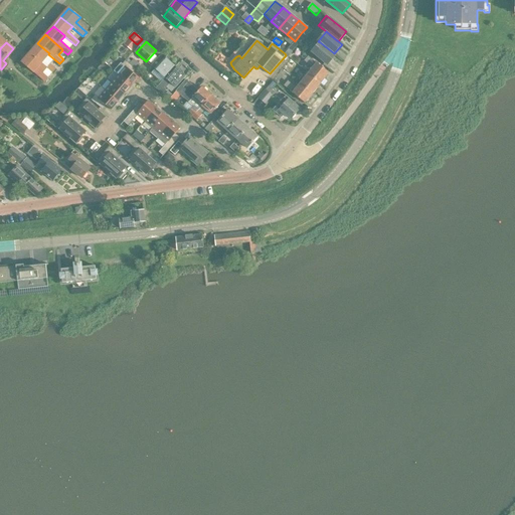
[(320,42),(312,51),(328,64),(336,54),(334,53),(320,42)]
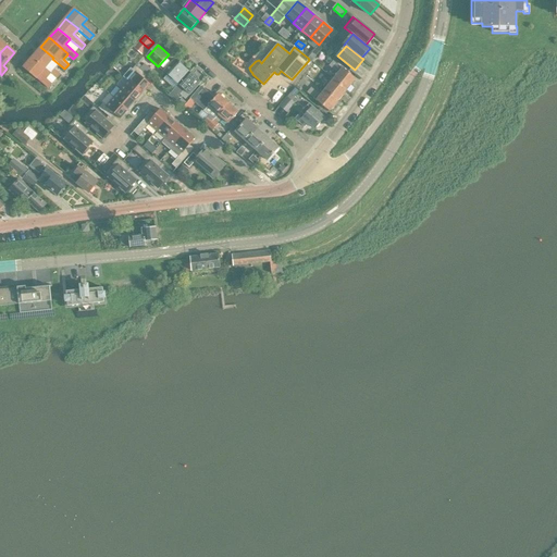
[(45,67),(52,59),(53,58),(40,47),(33,57),(45,67)]
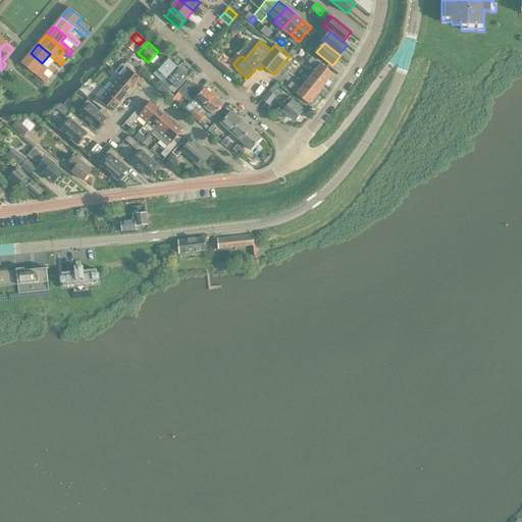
[(290,56),(292,58),(297,53),(293,49),(289,54),(290,56)]
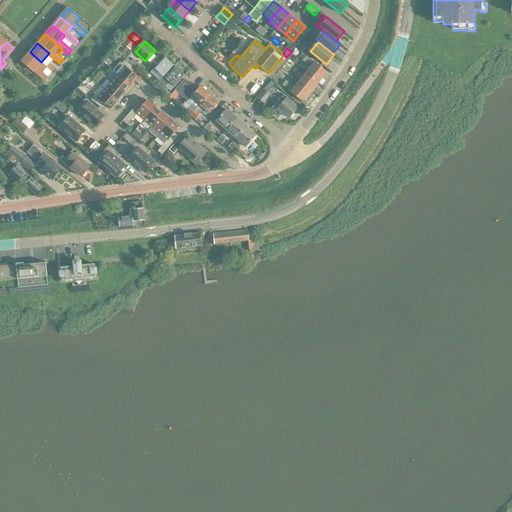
[(41,62),(30,52),(22,61),(33,71),(44,81),(48,76),(43,72),(47,67),(41,62)]
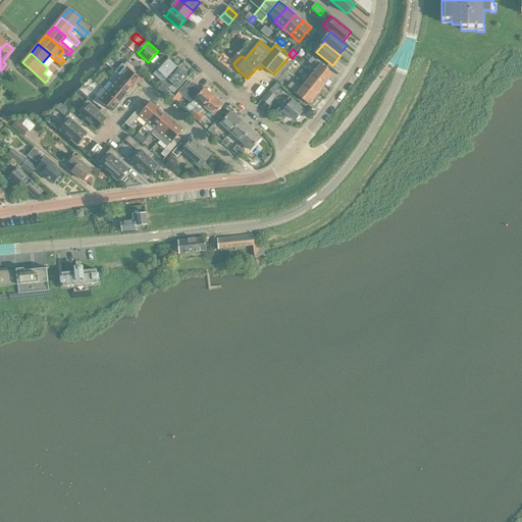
[(162,56),(153,66),(157,70),(153,73),(163,83),(164,84),(178,67),(177,67),(170,61),(174,56),(171,54),(167,58),(166,59),(162,56)]
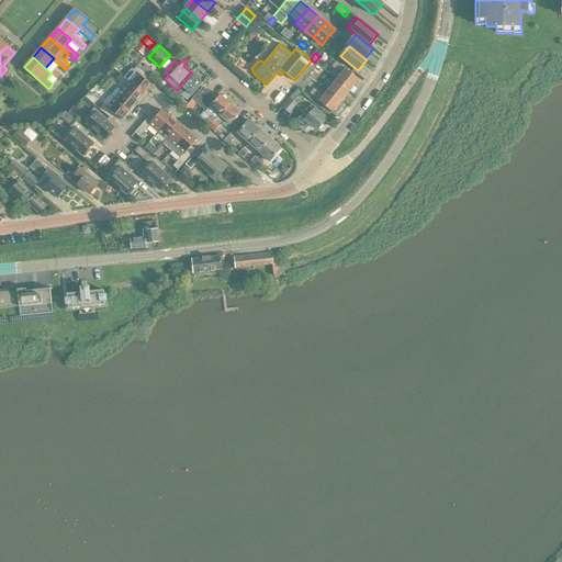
[(344,67),(337,62),(334,66),(343,74),(337,79),(337,80),(350,90),(359,79),(344,67)]
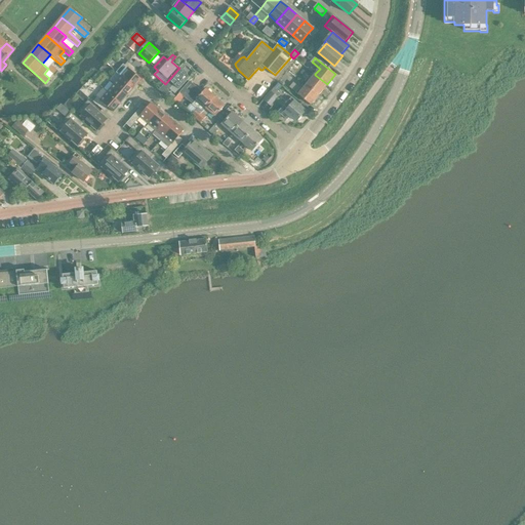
[(123,64),(116,73),(121,77),(134,88),(142,80),(135,75),(138,71),(128,62),(125,66),(123,64)]
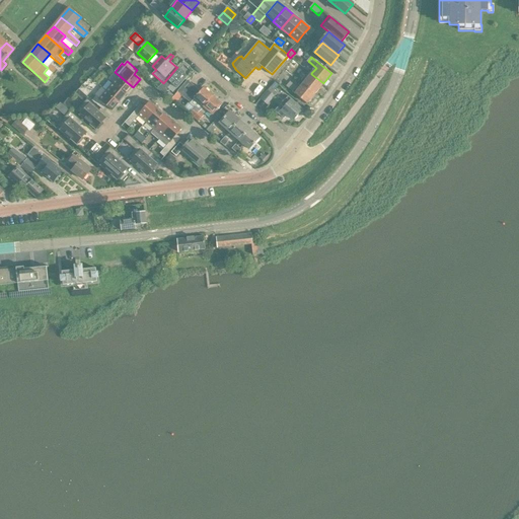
[(157,88),(157,89),(164,95),(164,94),(168,90),(166,89),(171,83),(177,88),(188,76),(179,69),(183,65),(181,63),(180,63),(176,67),(177,67),(163,83),(162,82),(157,88)]
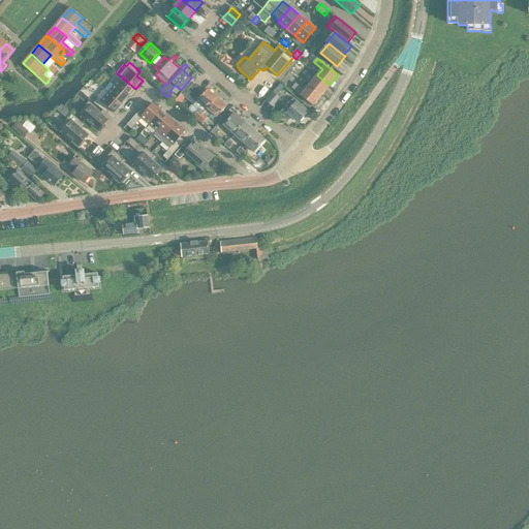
[(49,69),(54,74),(58,70),(52,65),(49,69)]
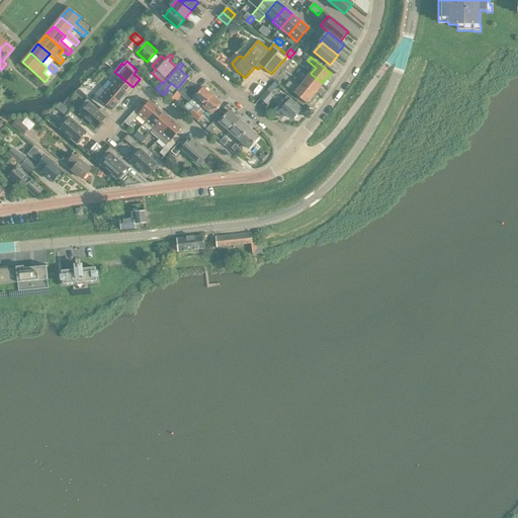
[(311,74),(311,73),(310,72),(306,76),(308,77),(303,83),(315,93),(323,83),(311,74)]
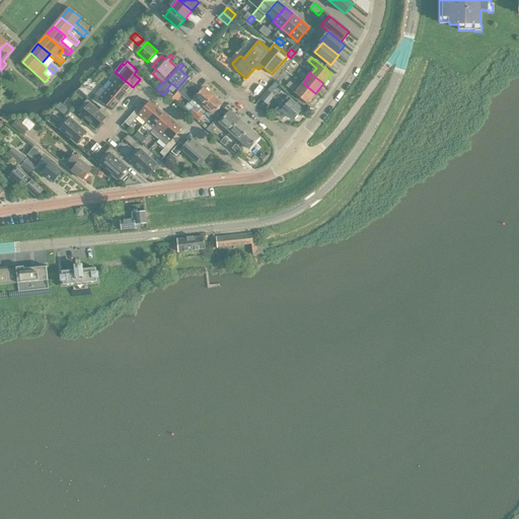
[(126,95),(133,87),(120,76),(113,84),(126,95)]
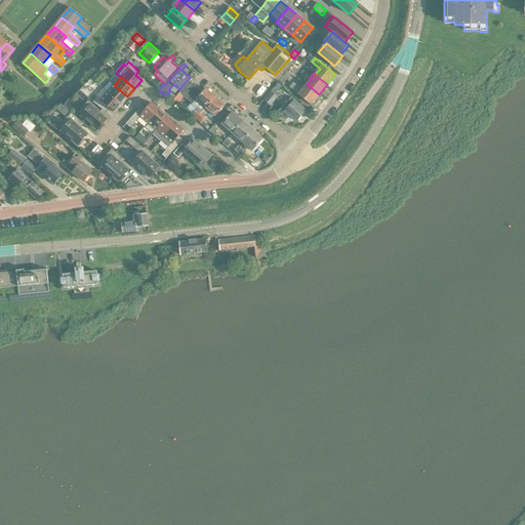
[(215,97),(206,88),(203,91),(190,81),(179,93),(184,96),(193,104),(192,105),(197,109),(192,115),(196,119),(215,97)]
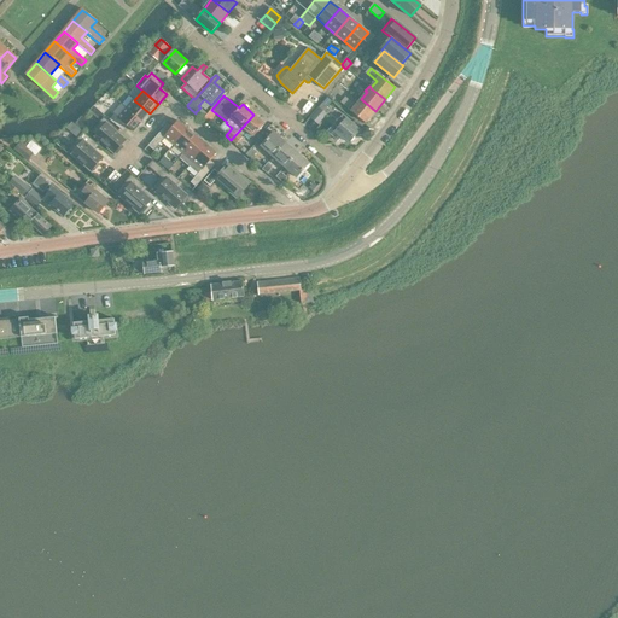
[(343,103),(342,103),(351,111),(366,123),(375,111),(361,99),(356,105),(347,98),(343,103)]
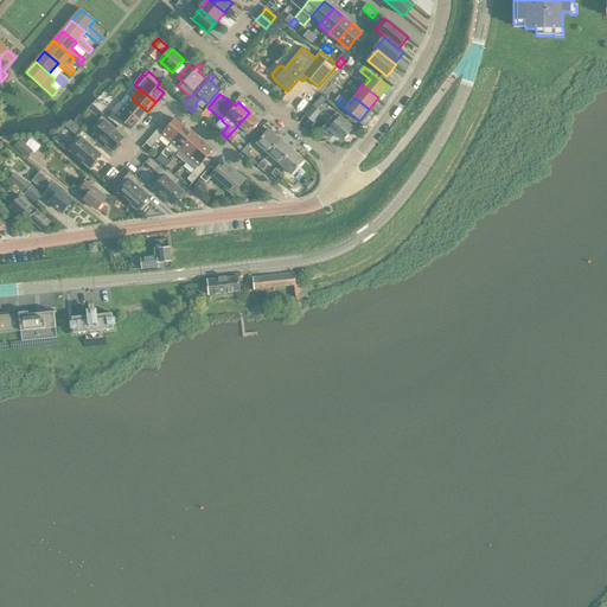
[(140,121),(147,112),(132,98),(123,107),(140,121)]
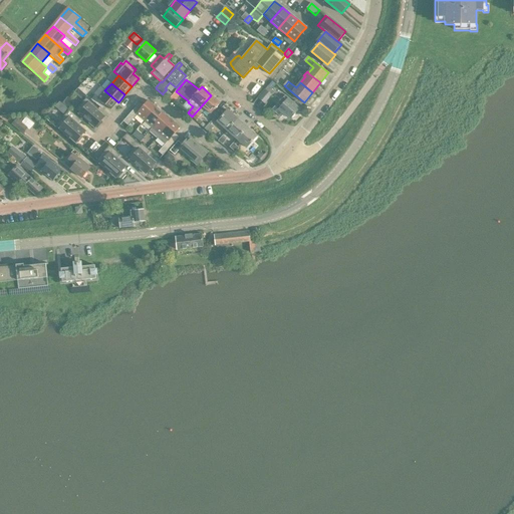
[(78,87),(74,92),(82,100),(83,92),(78,87)]
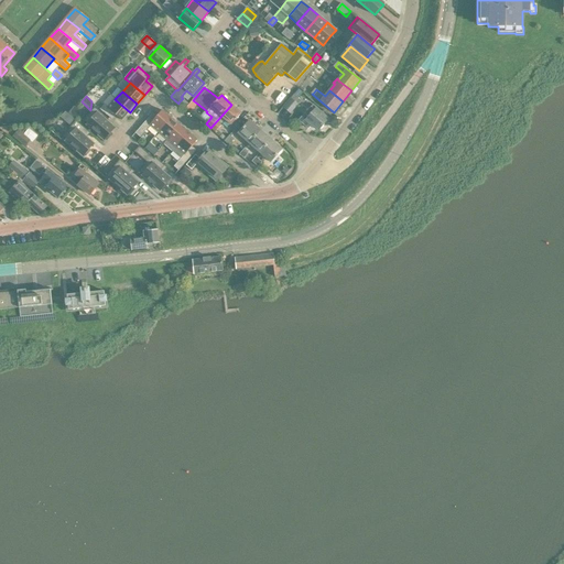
[(122,121),(130,112),(115,99),(108,108),(105,105),(100,110),(112,120),(116,116),(122,121)]
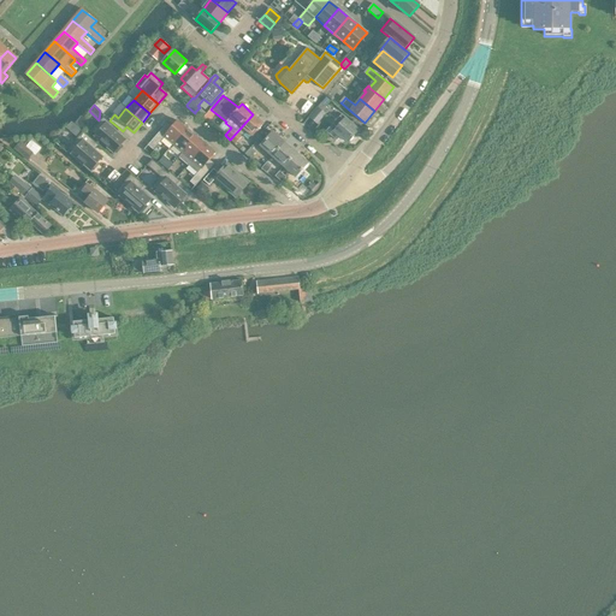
[(319,108),(311,118),(317,124),(326,113),(319,108)]
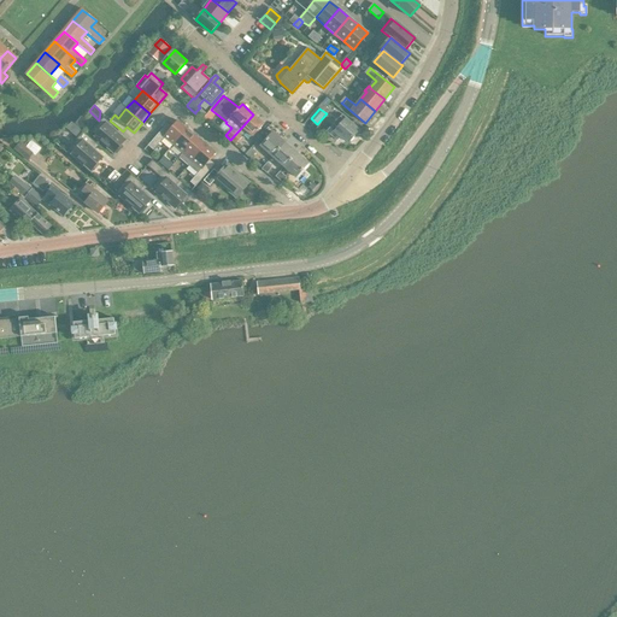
[(197,115),(201,119),(203,118),(207,113),(201,110),(197,115)]
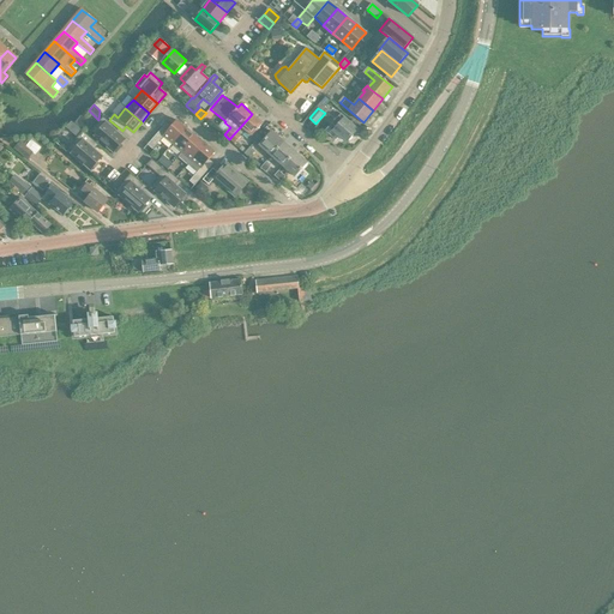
[(235,144),(246,131),(252,136),(263,124),(252,114),(229,139),(235,144)]
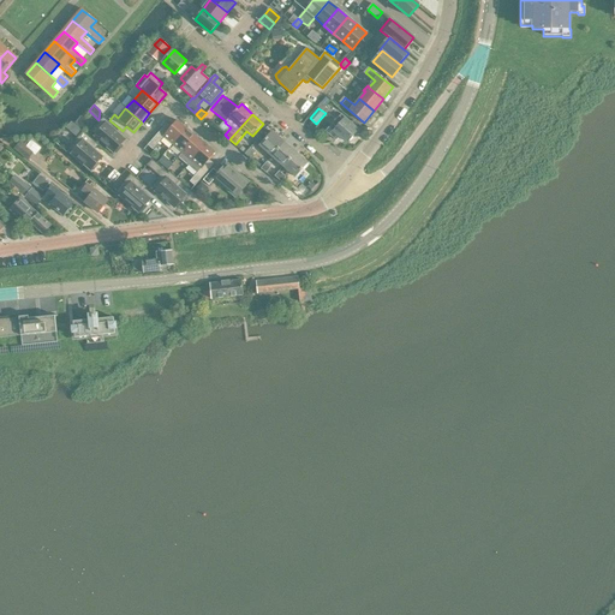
[(340,115),(332,124),(326,131),(336,139),(340,136),(347,142),(358,130),(345,118),(344,119),(340,115)]
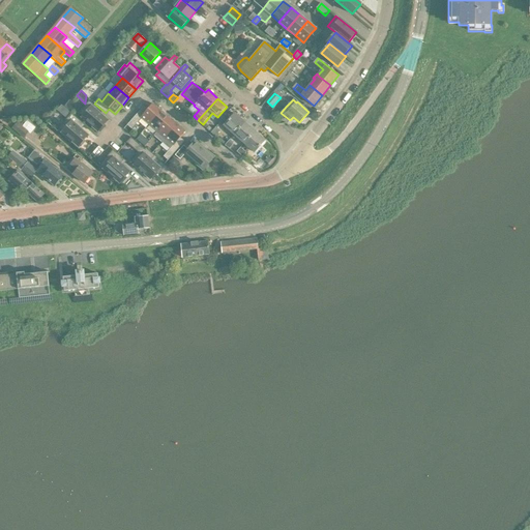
[(77,106),(69,100),(63,108),(67,111),(70,113),(77,106)]
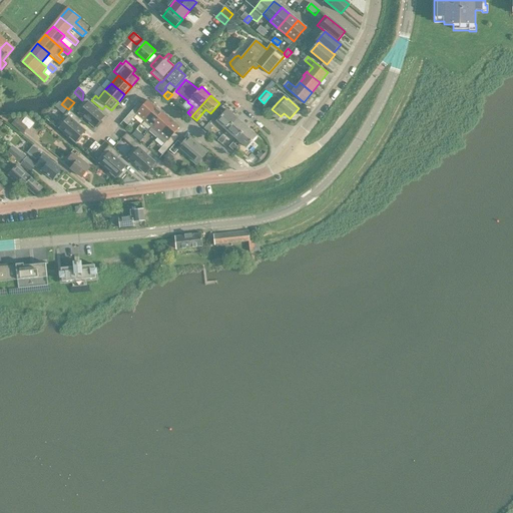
[(75,109),(95,126),(96,126),(97,127),(101,122),(100,121),(104,117),(95,109),(97,107),(86,97),(75,109)]
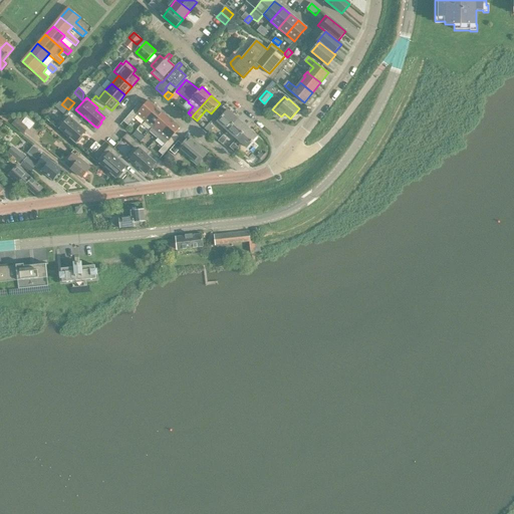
[(145,121),(156,108),(148,101),(144,106),(140,103),(131,113),(135,117),(138,114),(145,121)]
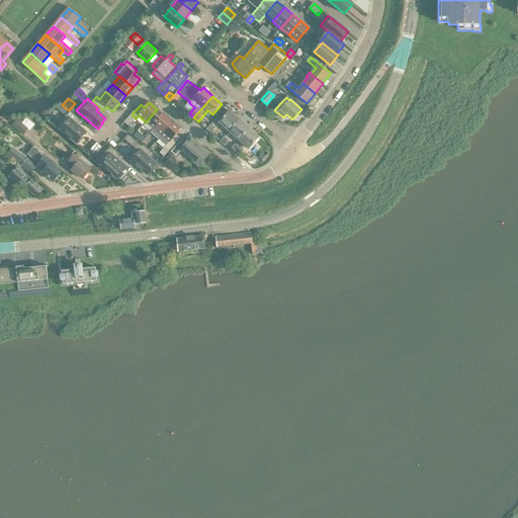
[(165,115),(162,113),(157,109),(146,122),(154,128),(165,115)]
